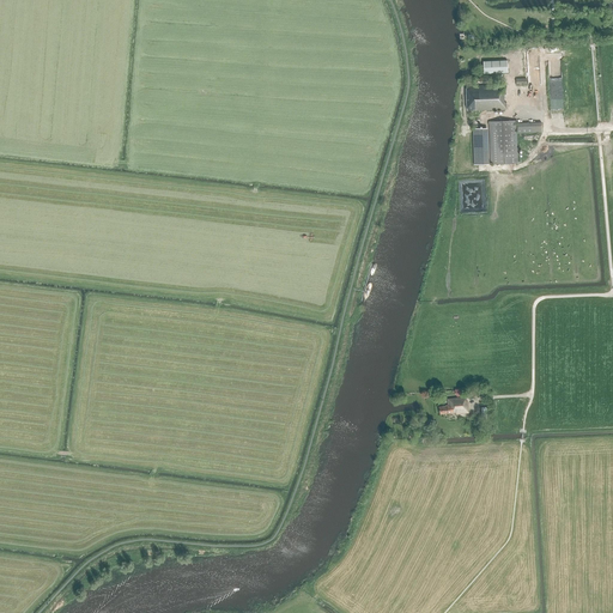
[(484,73),(508,73),(508,61),(484,61),(484,73)]
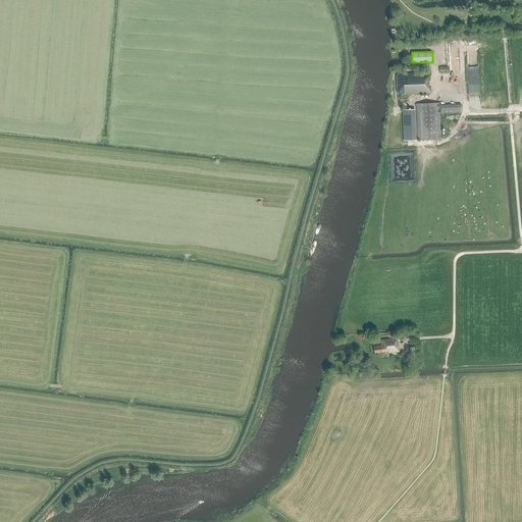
[(429,79),(429,72),(397,73),(398,94),(431,93),(431,86),(429,86),(429,82),(431,81),(431,79),(429,79)]
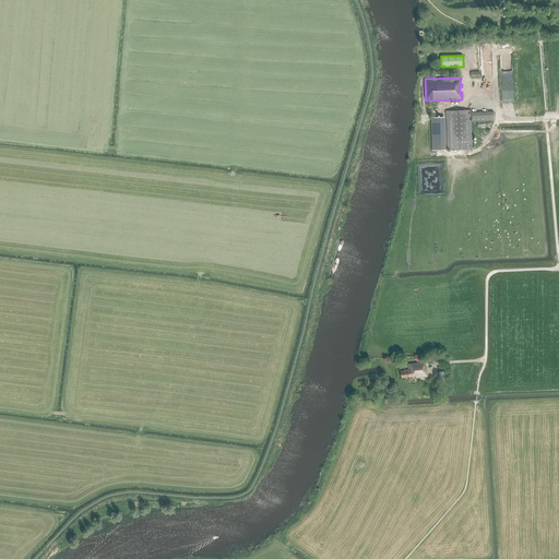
[(482,98),(488,95),(480,79),(474,81),(482,98)]
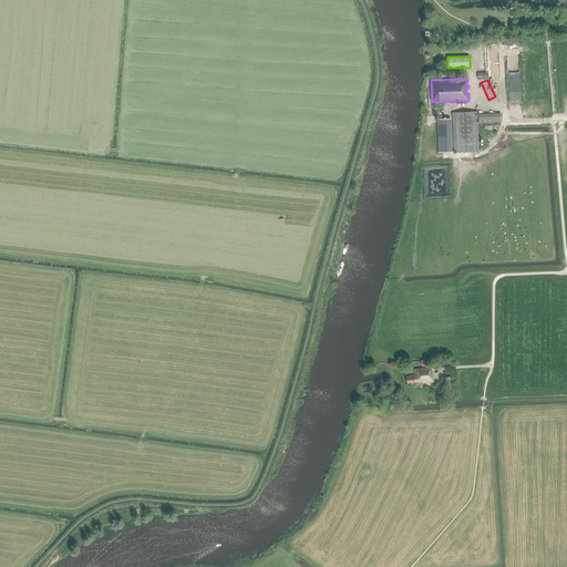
[(454,152),(476,151),(480,151),(477,112),(453,113),(454,152)]
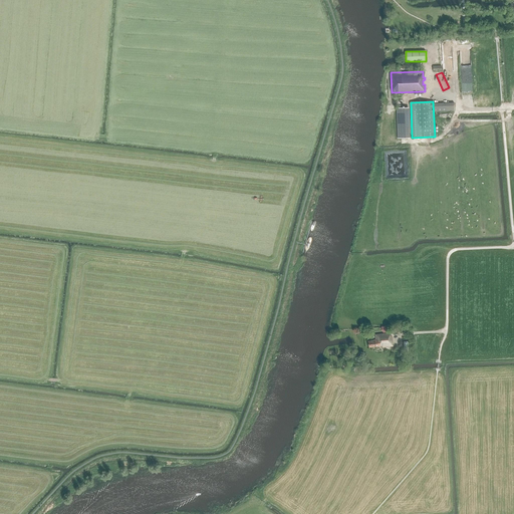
[(435,111),(455,110),(454,102),(434,103),(435,111)]
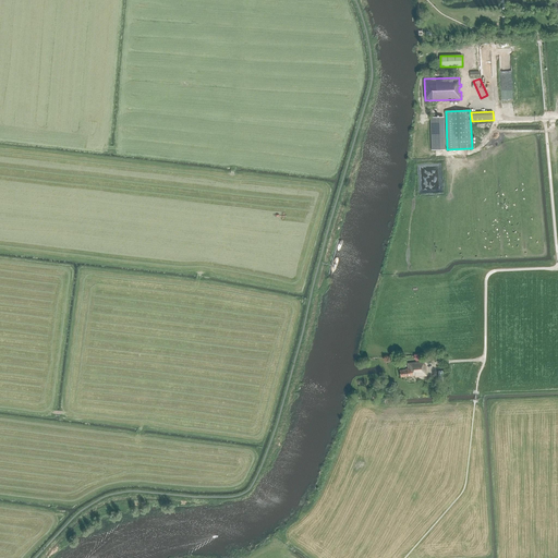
[(432,150),(443,149),(441,117),(431,117),(432,150)]
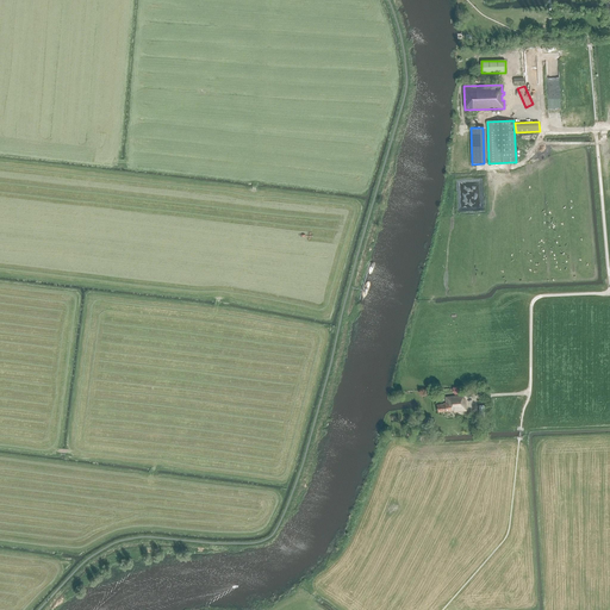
[(454,412),(466,411),(465,399),(464,400),(464,394),(446,397),(446,404),(437,405),(437,412),(454,411),(454,412)]
